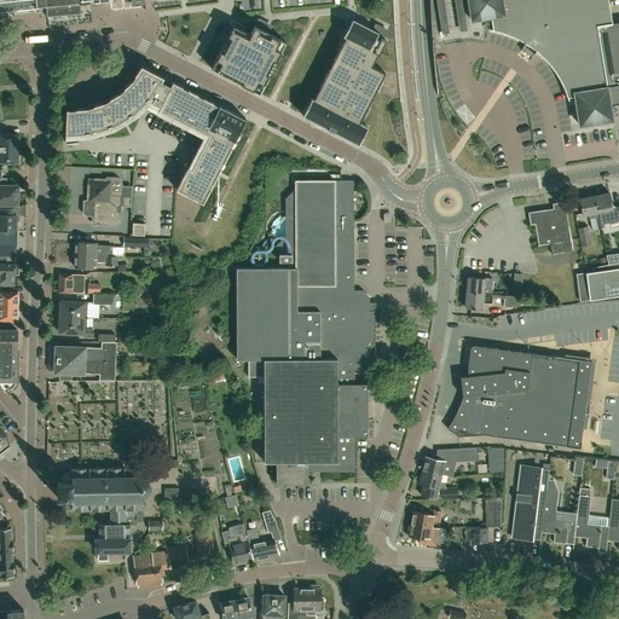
[(109,1),(109,0),(45,0),(46,12),(46,17),(80,13),(80,4),(84,4),(99,3),(109,1)]
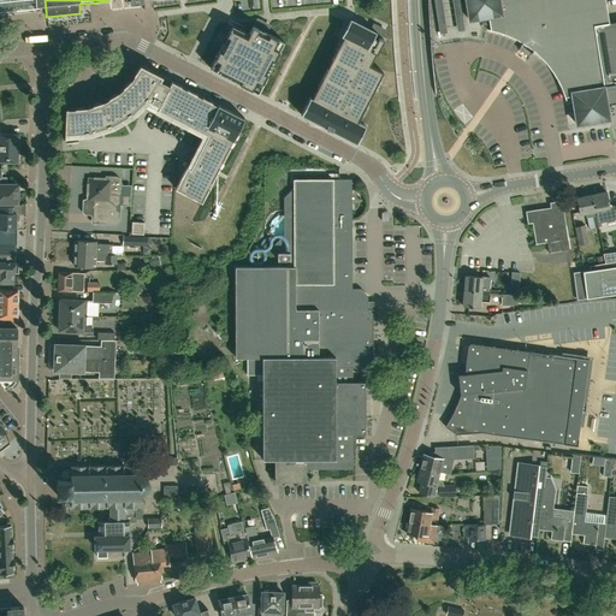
[(439,0),(442,27),(449,27),(446,0),(439,0)]
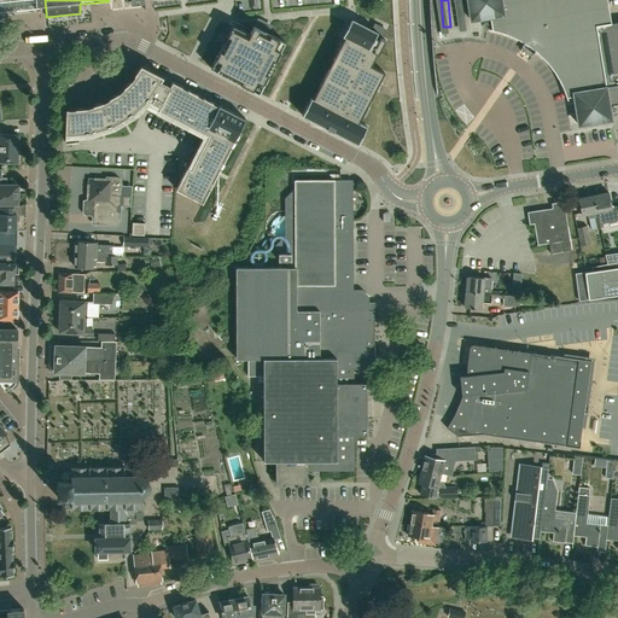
[(473,33),(471,18),(470,18),(466,0),(460,0),(467,33),(473,33)]
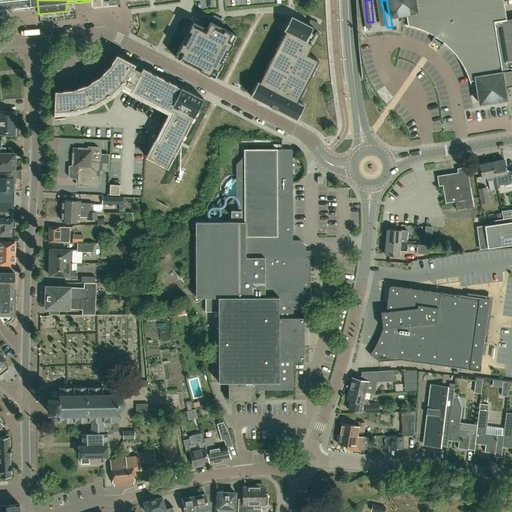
[(506,18),(503,0),(388,0),(391,16),(404,14),(406,24),(407,24),(409,25),(412,25),(414,26),(417,27),(419,27),(422,28),(424,29),(426,30),(429,31),(431,33),(433,34),(435,35),(434,37),(431,40),(440,46),(442,43),(443,41),(444,41),(446,43),(448,45),(449,47),(451,48),(453,50),(455,52),(456,54),(458,56),(459,58),(461,61),(462,63),(463,65),(465,67),(466,70),(467,72),(468,74),(469,77),(469,79),(476,79),(480,103),(507,99),(505,87),(511,85),(511,17),(511,18),(506,18)]
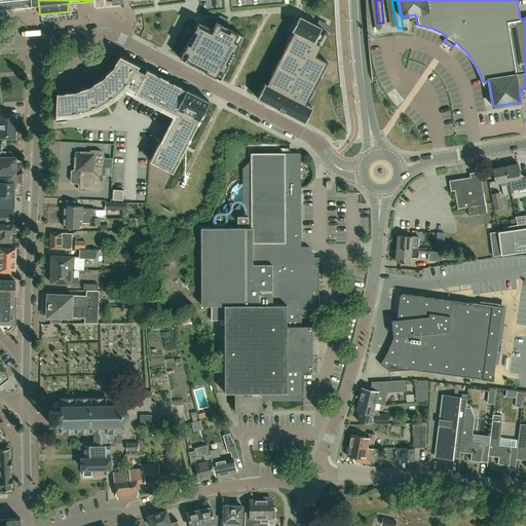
[(261,89),(257,98),(304,122),(309,114),(305,112),(308,107),(311,109),(312,108),(305,104),(308,98),(305,97),(308,90),(311,92),(320,77),(316,75),(320,69),(323,71),(327,62),(315,57),(321,46),(322,46),(328,34),(325,32),(328,26),(321,22),(318,26),(299,15),(292,31),(294,32),(286,46),(284,50),(285,50),(288,51),(284,61),(279,59),(271,75),(274,77),(270,86),(267,84),(267,83),(266,84),(265,83),(264,84),(267,86),(265,91),(261,89)]
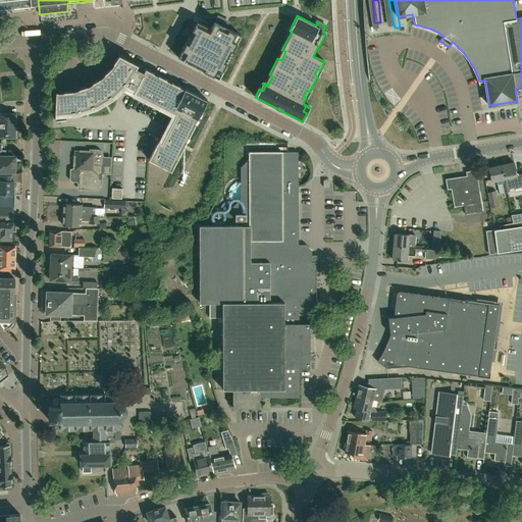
[(228,23),(217,18),(216,18),(215,22),(214,21),(212,25),(211,29),(197,21),(196,22),(178,58),(177,58),(218,79),(241,36),(226,28),(228,23)]
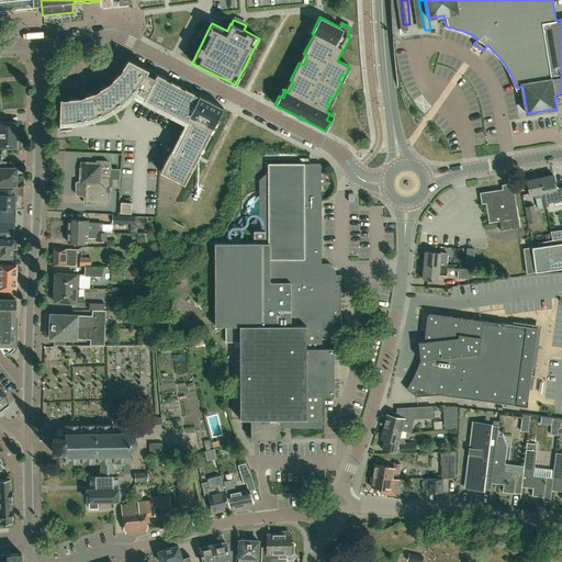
[(132,97),(134,93),(144,99),(142,102),(184,124),(160,171),(184,184),(191,171),(187,169),(189,163),(193,165),(194,166),(223,108),(157,74),(155,77),(146,72),(148,69),(127,59),(119,72),(107,85),(92,92),(77,97),(60,99),(59,122),(59,125),(82,123),(103,116),(123,105),(132,97)]
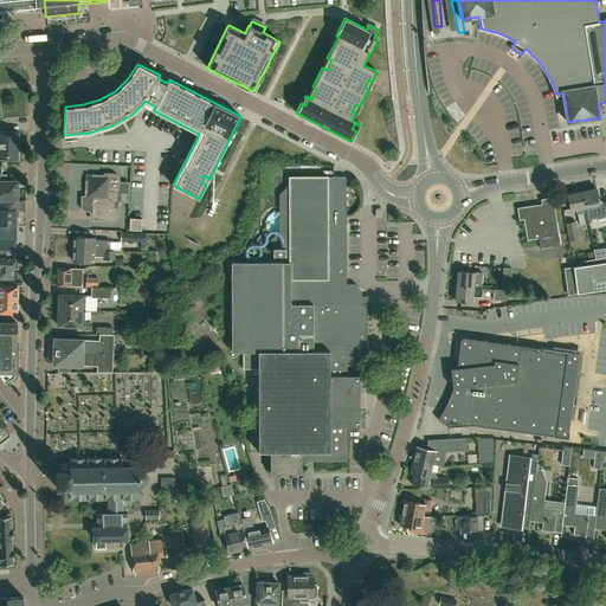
[(0,158),(18,159),(18,133),(0,130),(0,158)]
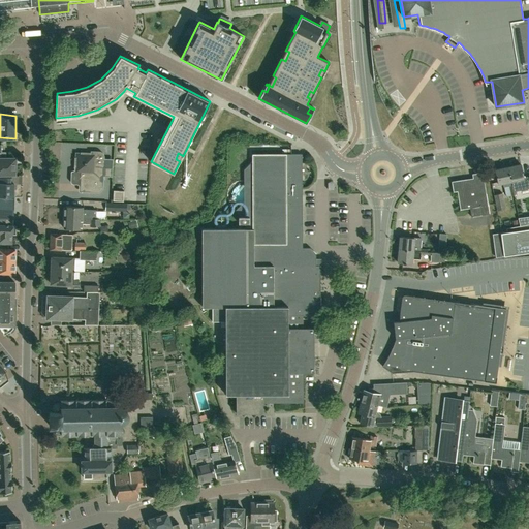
[(105,158),(104,158),(104,156),(103,155),(103,154),(102,154),(102,153),(101,153),(101,152),(100,152),(99,152),(92,151),(92,152),(81,152),(81,154),(78,157),(74,156),(74,168),(75,168),(75,172),(71,172),(71,173),(70,182),(71,183),(72,184),(73,184),(79,184),(82,184),(82,191),(97,192),(98,192),(99,192),(100,192),(101,191),(102,190),(103,189),(103,188),(105,158)]
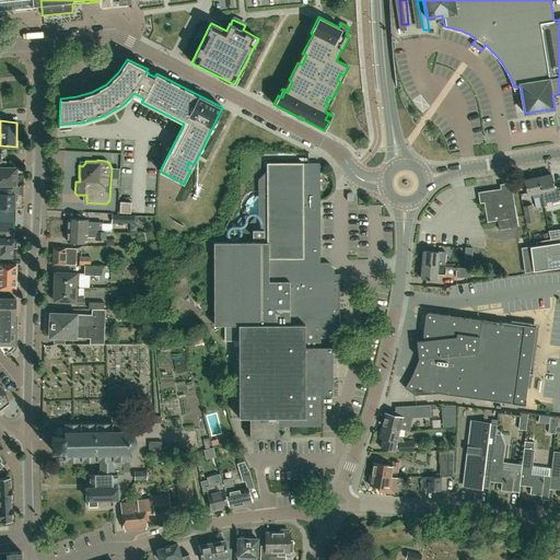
[(0,183),(15,184),(15,183),(18,182),(18,177),(15,175),(15,167),(6,167),(6,161),(0,161),(0,183)]
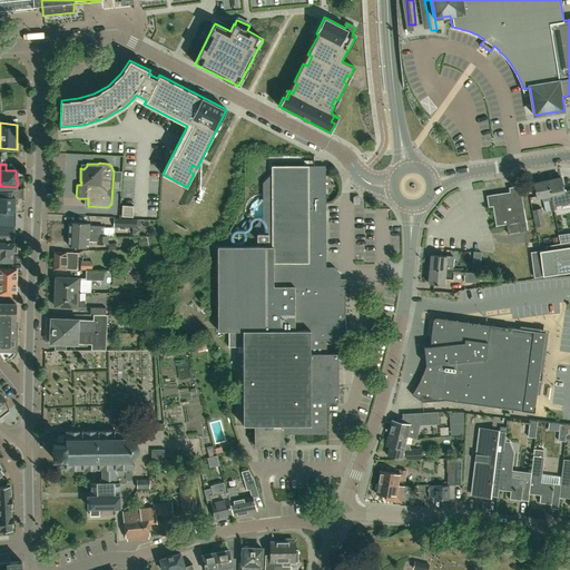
[(325,267),(324,165),(308,165),(272,166),(272,173),(272,174),(263,183),(263,217),(253,227),(257,231),(257,241),(265,241),(265,247),(218,247),(218,331),(236,331),(236,340),(243,340),(243,424),(243,425),(254,425),(283,425),(283,434),(326,434),(326,401),(338,401),(337,354),(326,354),(326,341),(345,340),(345,286),(344,286),(344,278),(341,278),(340,278),(340,273),(334,267),(325,267)]
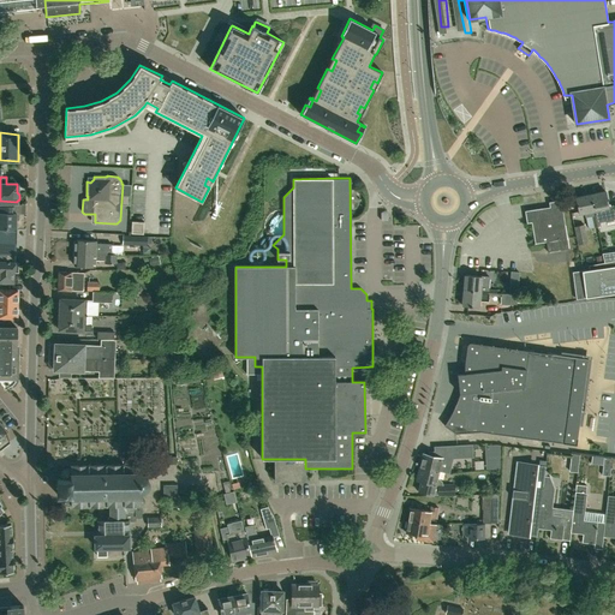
[(593,219),(599,218),(598,214),(604,213),(603,208),(609,207),(605,191),(591,195),(596,214),(592,215),(593,219)]
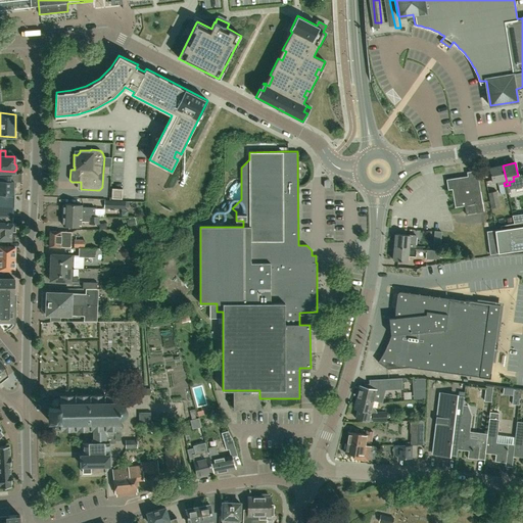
[(507,182),(503,165),(489,168),(492,182),(497,180),(498,184),(504,183),(507,182)]
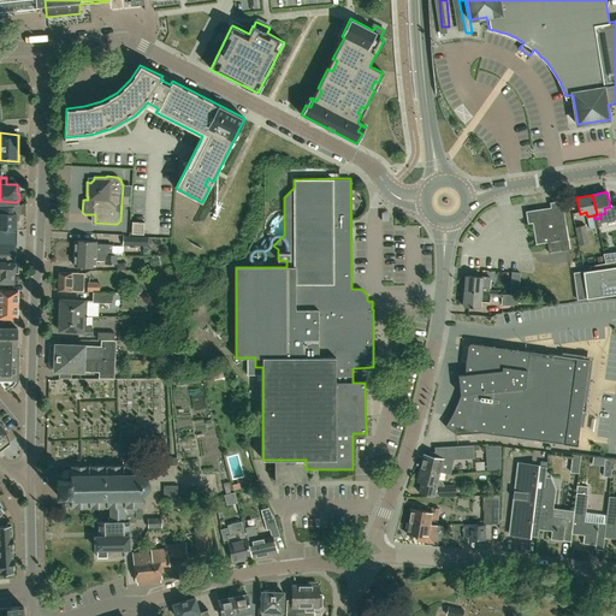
[(569,248),(562,200),(550,202),(551,207),(526,211),(528,223),(533,221),(537,243),(548,242),(549,252),(569,248)]
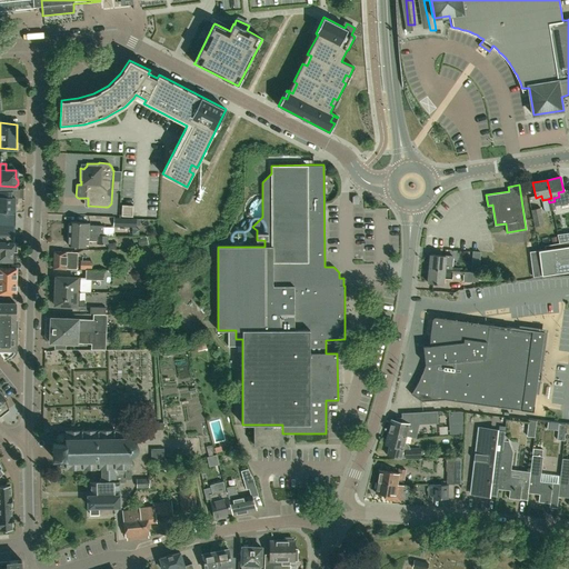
[(0,211),(16,212),(16,196),(12,196),(12,192),(0,191),(0,211)]
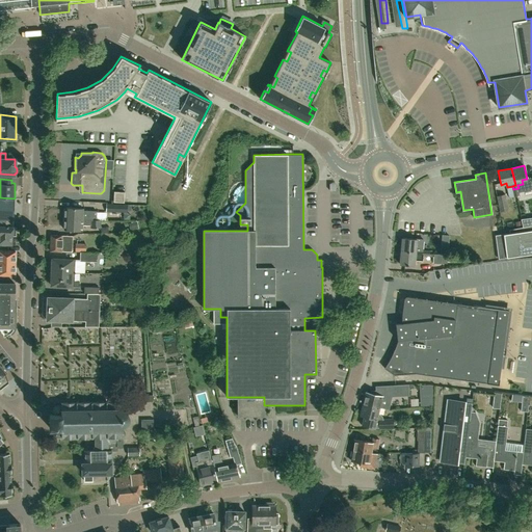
[(114,192),(113,202),(124,203),(125,192),(114,192)]
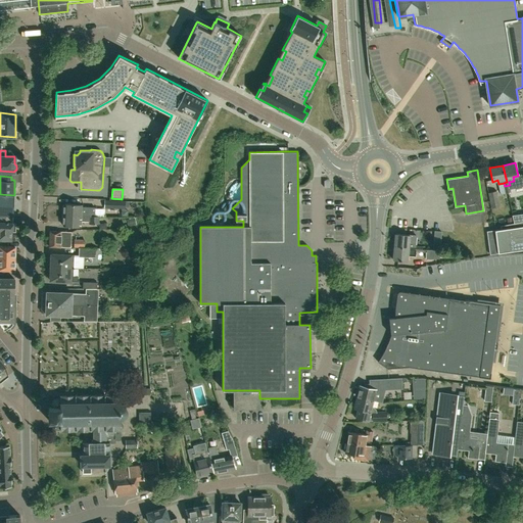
[(491,207),(501,205),(496,191),(488,192),(491,207)]
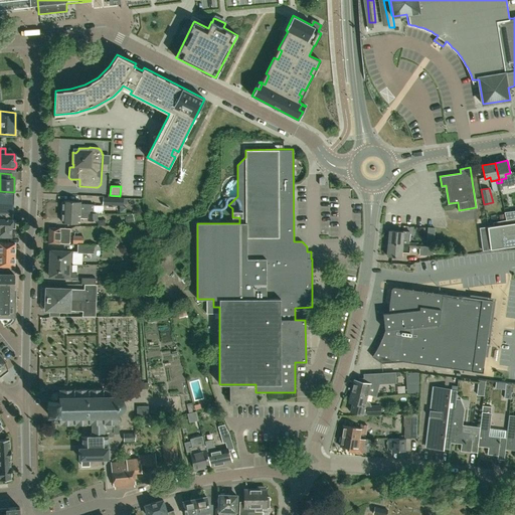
[(13,212),(14,192),(0,191),(0,211),(0,212),(13,212)]
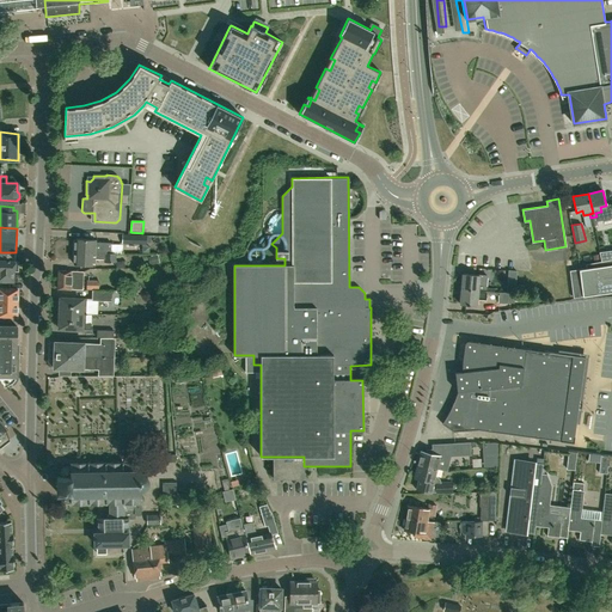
[(146,245),(147,236),(122,234),(122,243),(146,245)]
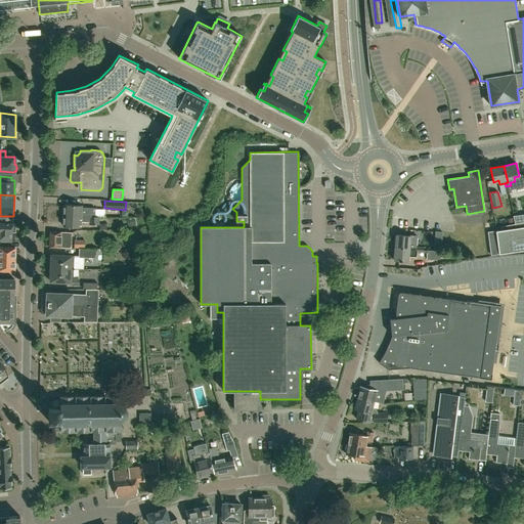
[(95,217),(95,208),(82,207),(82,205),(64,204),(63,215),(81,215),(90,217),(95,217)]
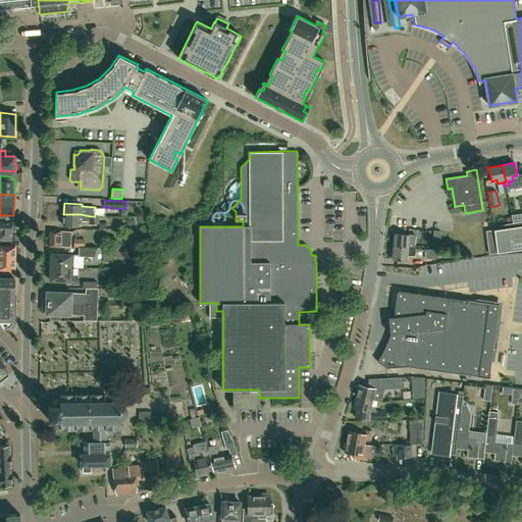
[(99,224),(99,216),(95,216),(90,216),(81,214),(63,214),(63,224),(81,225),(81,221),(89,221),(89,223),(99,224)]
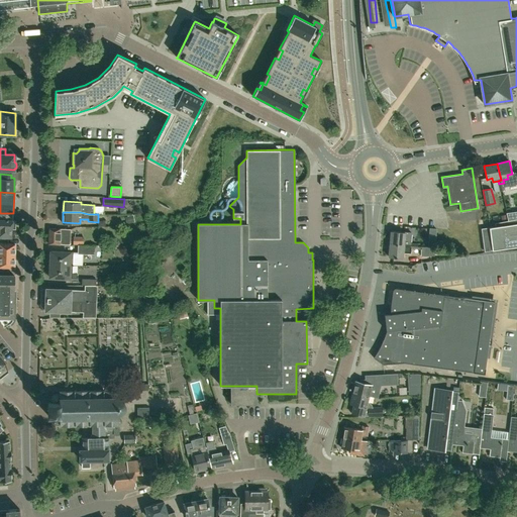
[(16,229),(16,220),(0,219),(0,237),(12,238),(12,229),(16,229)]
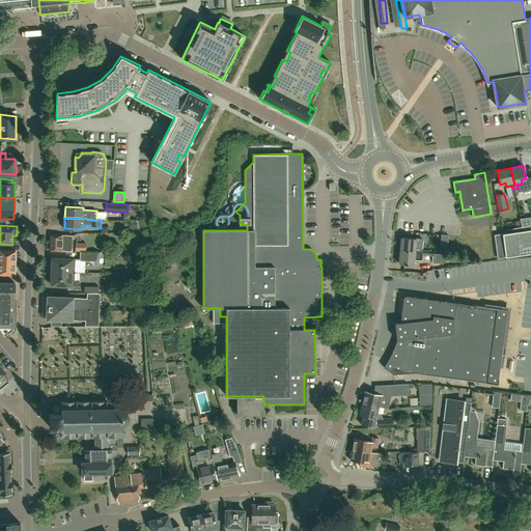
[(496,233),(498,258),(530,253),(530,225),(514,228),(514,231),(496,233)]
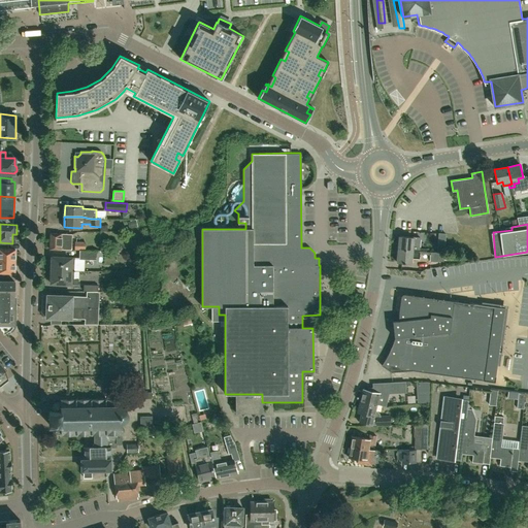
[(71,249),(72,234),(51,233),(50,248),(71,249)]
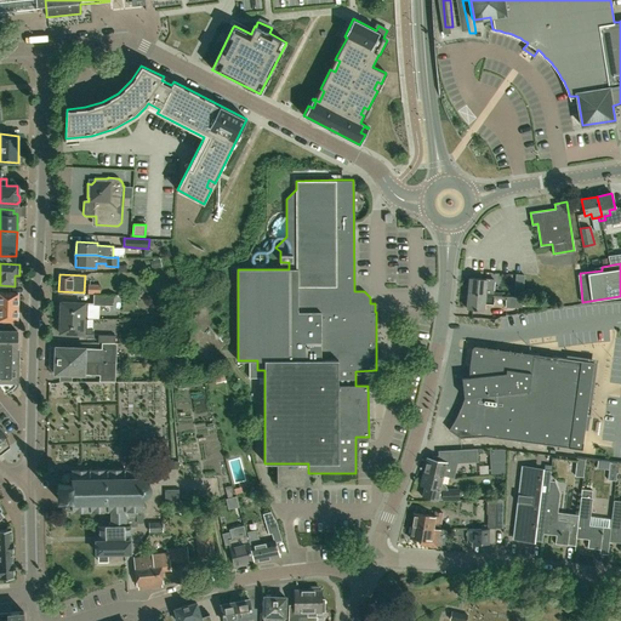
[(471,278),(469,294),(485,295),(485,297),(493,297),(494,292),(495,279),(486,279),(471,278)]
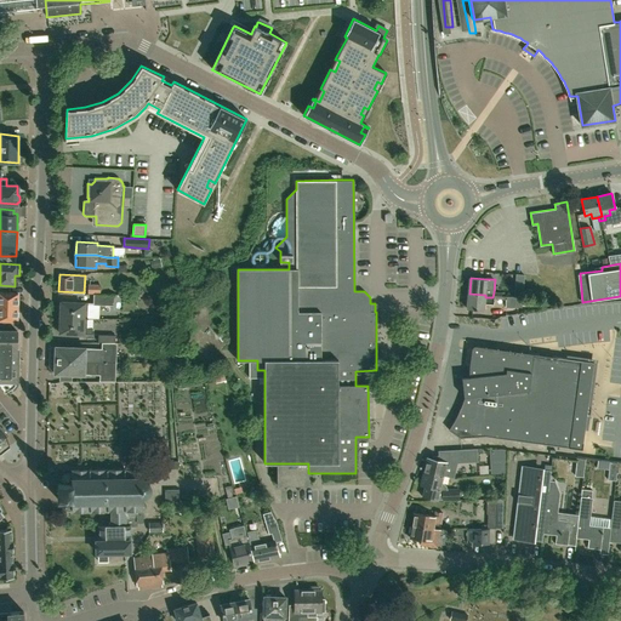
[(0,306),(17,307),(18,292),(0,291),(0,306)]
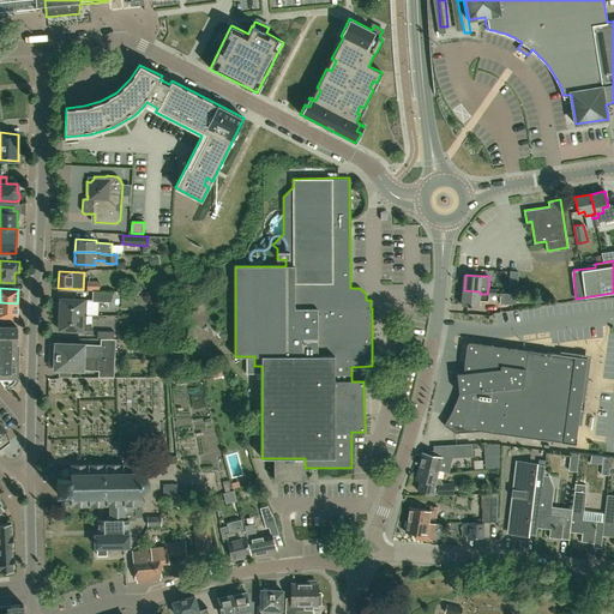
[(497,295),(497,289),(488,289),(487,294),(480,294),(480,292),(464,290),(463,305),(479,307),(479,300),(488,301),(489,295),(497,295)]
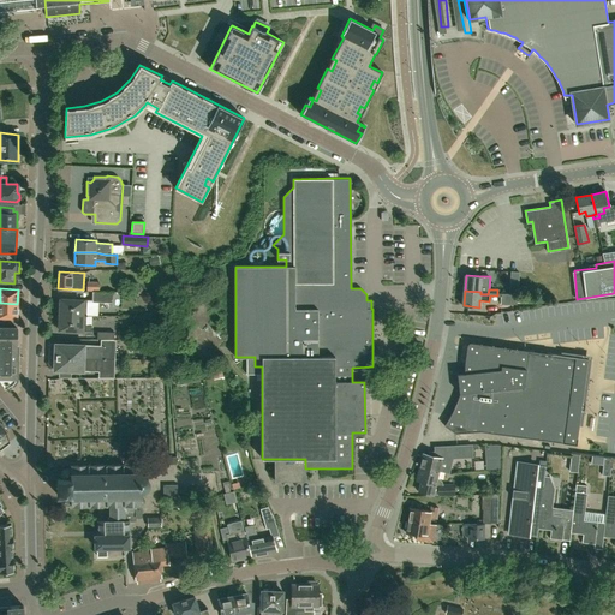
[(99,291),(93,291),(93,302),(112,303),(112,292),(99,291)]
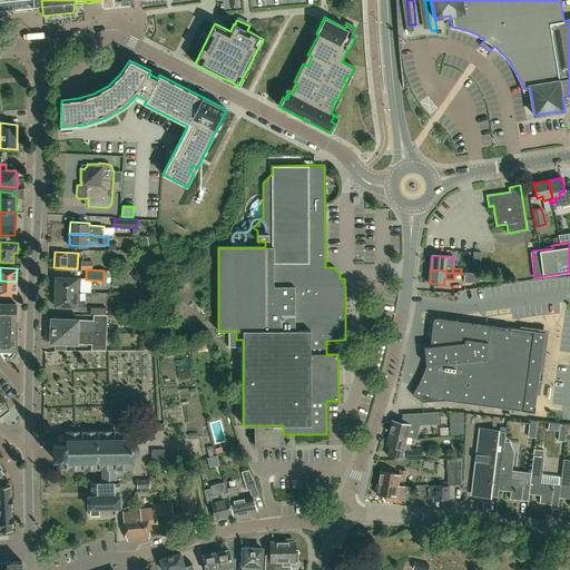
[(479,282),(479,272),(464,272),(464,282),(479,282)]
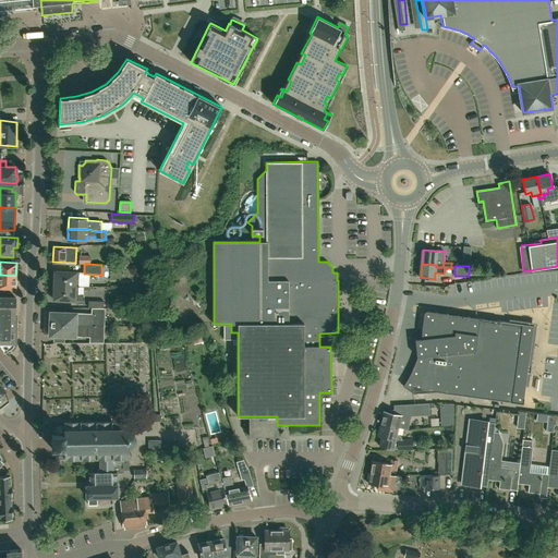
[(79,284),(79,273),(55,270),(55,275),(51,275),(51,284),(79,284)]
